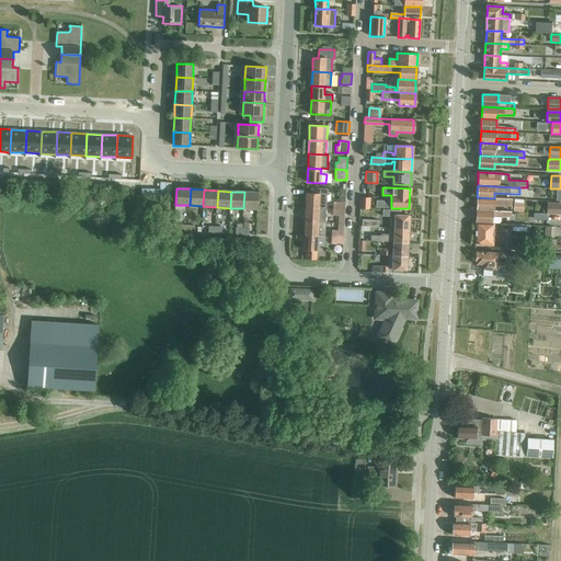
[(244,192),(243,208),(258,209),(259,193),(244,192)]
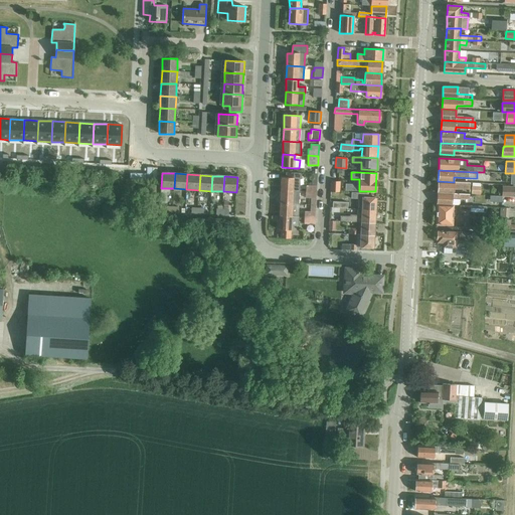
[(281,177),(281,190),(299,191),(300,185),(293,184),(293,178),(281,177)]
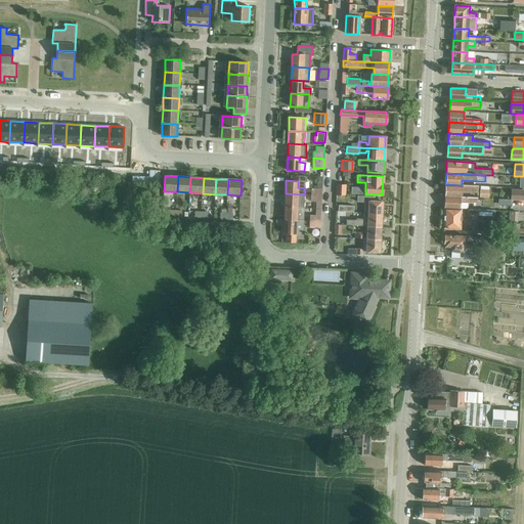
[(345,185),(337,184),(336,195),(345,195),(345,185)]
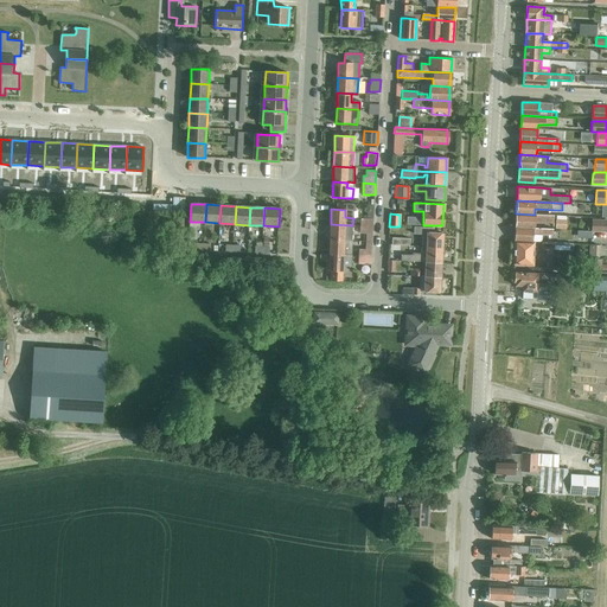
[(516,213),(516,227),(534,228),(534,222),(554,224),(554,216),(535,215),(516,213)]
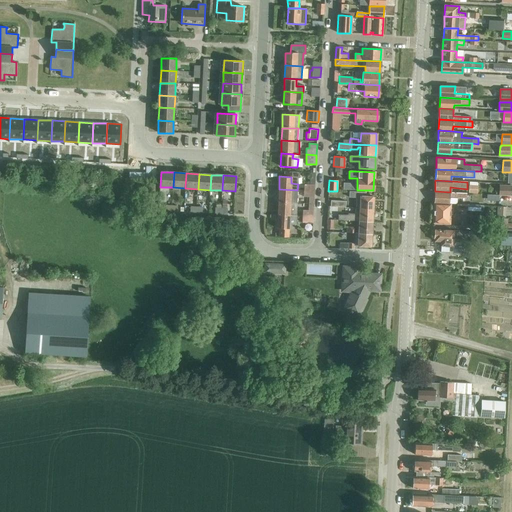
[(499,195),(511,195),(511,186),(499,185),(499,195)]
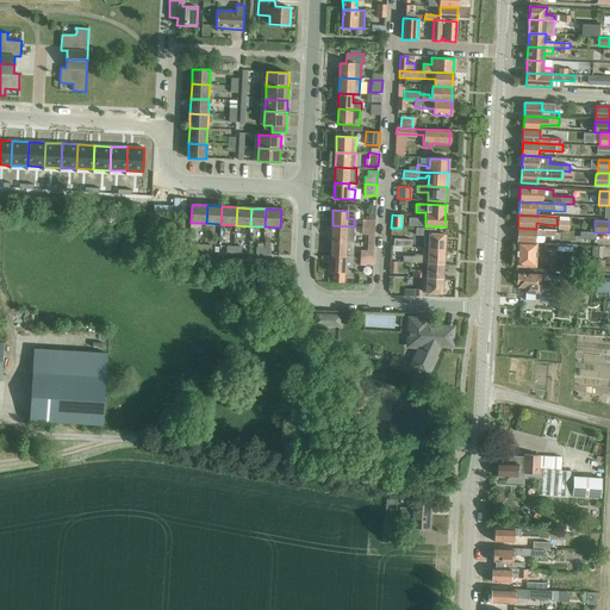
[(332,225),(331,241),(354,242),(354,226),(332,225)]
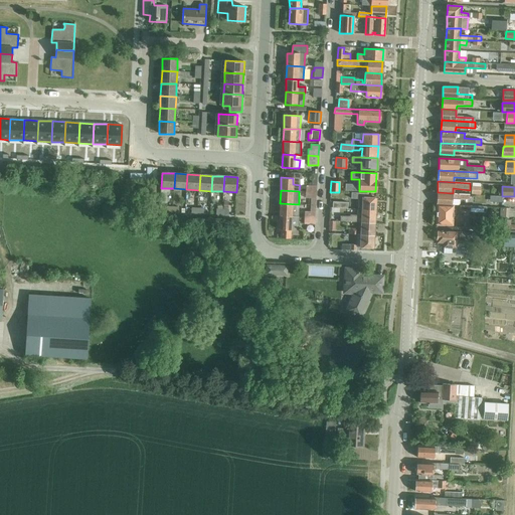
[(311,198),(310,205),(315,205),(316,199),(316,192),(305,191),(305,198),(311,198)]
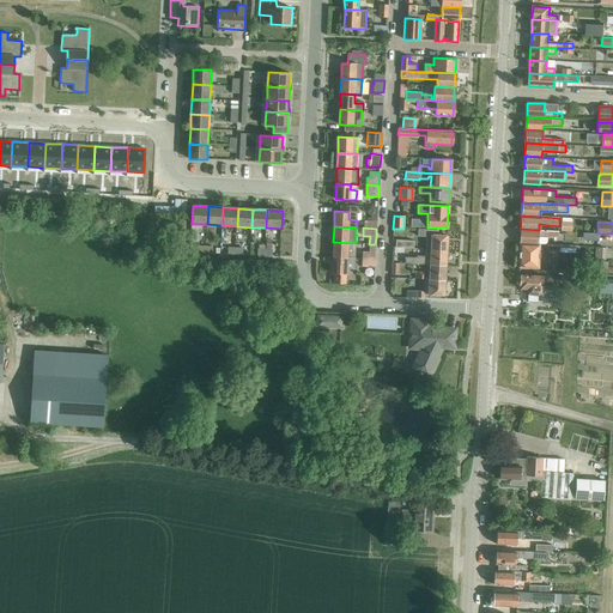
[(521,229),(520,243),(538,244),(539,244),(539,236),(539,230),(521,229)]
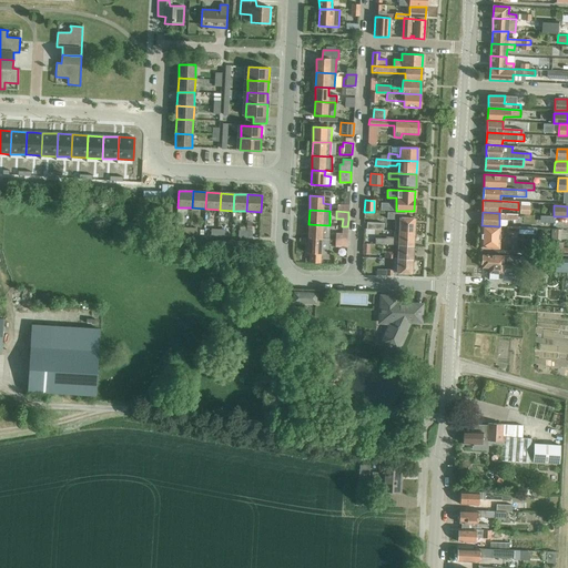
[(395,220),(395,225),(394,232),(413,232),(414,219),(405,217),(405,213),(387,213),(387,219),(395,220)]
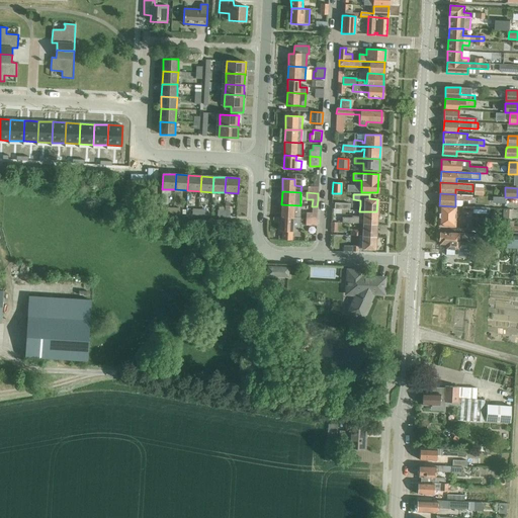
[(281,204),(280,219),(299,219),(300,205),(281,204)]
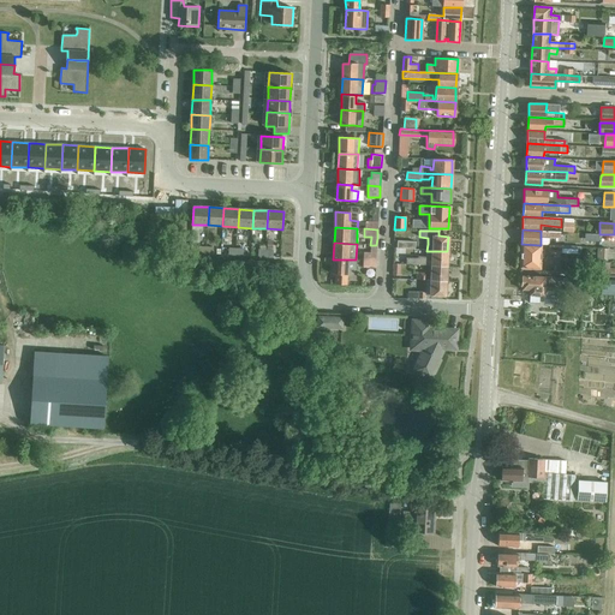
[(539,245),(521,244),(520,268),(539,269),(539,257),(542,258),(543,251),(539,251),(541,245),(539,245)]
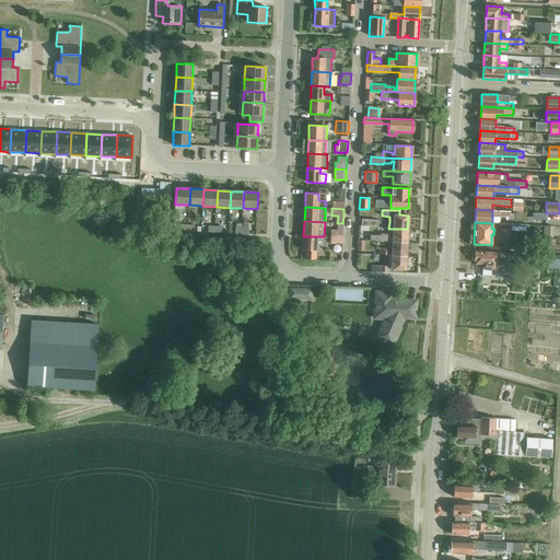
[(331,230),(330,237),(342,237),(342,231),(342,223),(337,223),(337,231),(331,230)]
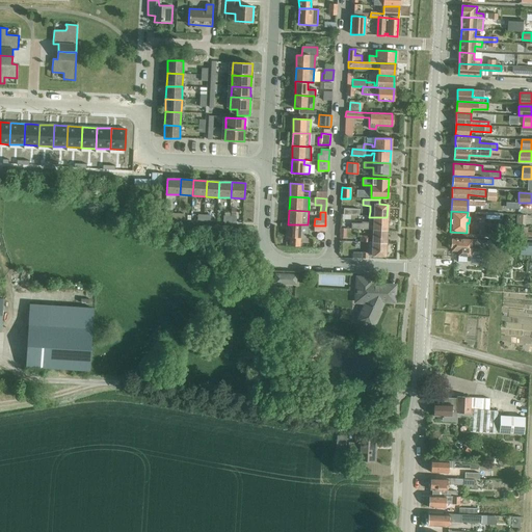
[(475,212),(475,218),(479,218),(479,223),(485,223),(485,212),(475,212)]
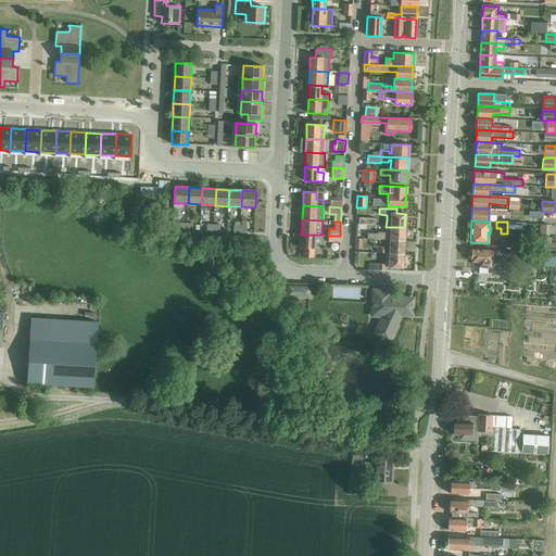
[(404,227),(386,227),(386,231),(378,231),(378,234),(367,234),(367,239),(386,240),(390,240),(404,241),(404,227)]
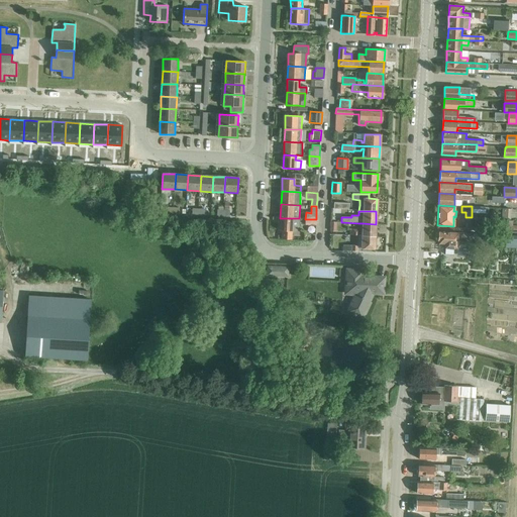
[(299,218),(280,218),(280,231),(282,231),(281,239),(292,239),(292,227),(299,227),(299,218)]
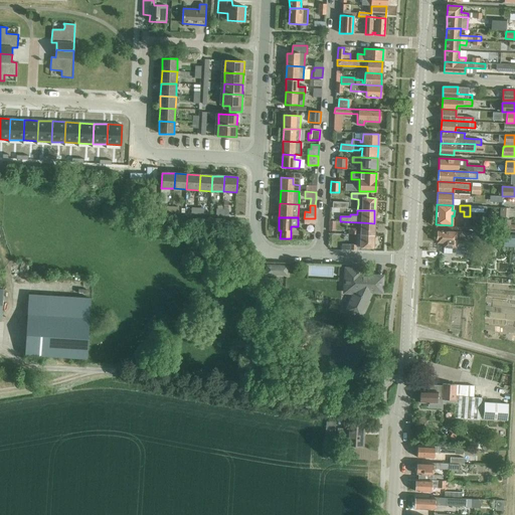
[(504,224),(500,224),(499,231),(514,230),(514,223),(510,224),(511,220),(504,219),(504,224)]
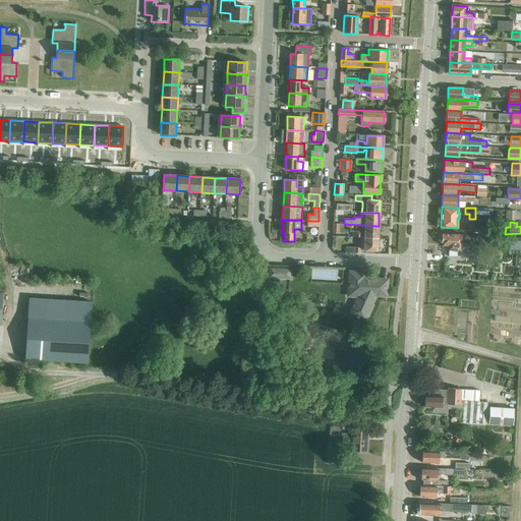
[(365,225),(364,238),(378,238),(379,226),(365,225)]
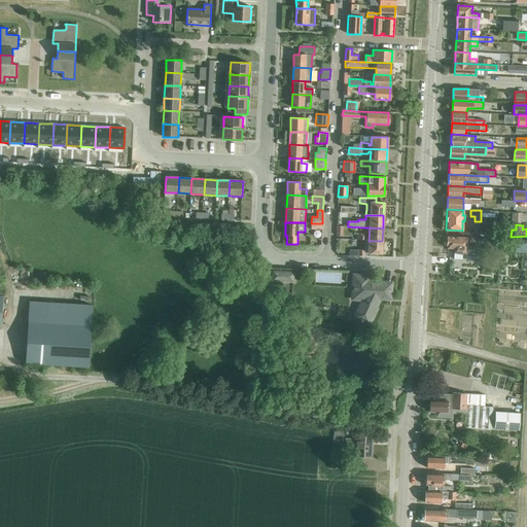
[(453,259),(461,259),(462,253),(466,253),(477,253),(477,246),(466,246),(467,238),(448,237),(448,238),(445,239),(445,242),(447,244),(447,245),(448,245),(448,248),(454,248),(453,259)]
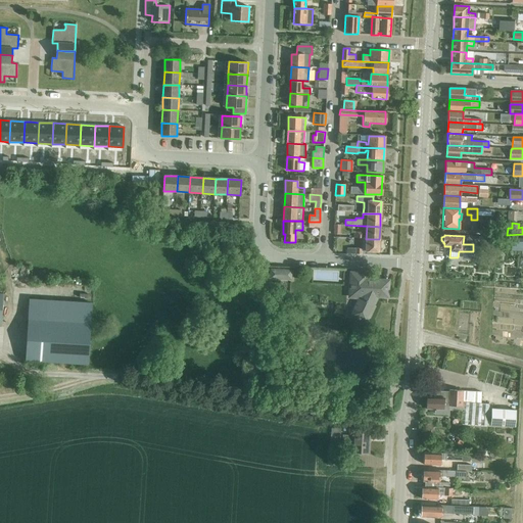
[(522,250),(522,238),(512,238),(511,250),(522,250)]
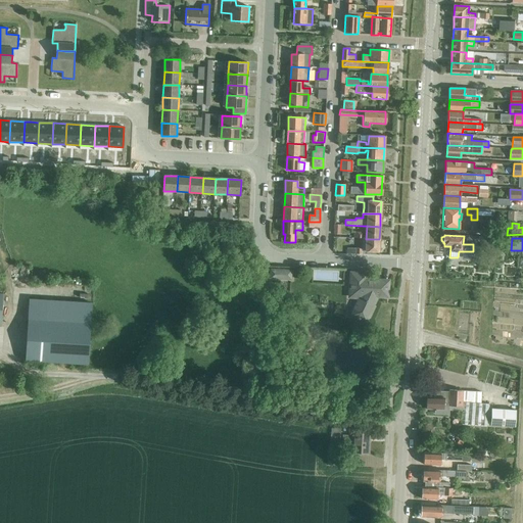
[(379,239),(366,239),(365,250),(379,251),(379,239)]
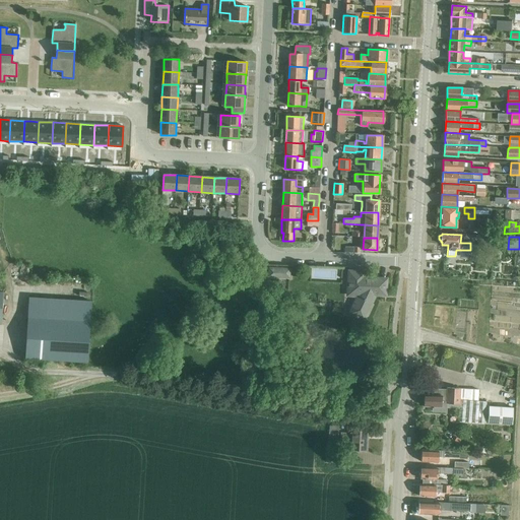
[(269,268),(269,273),(273,273),(272,276),(289,277),(289,269),(269,268)]
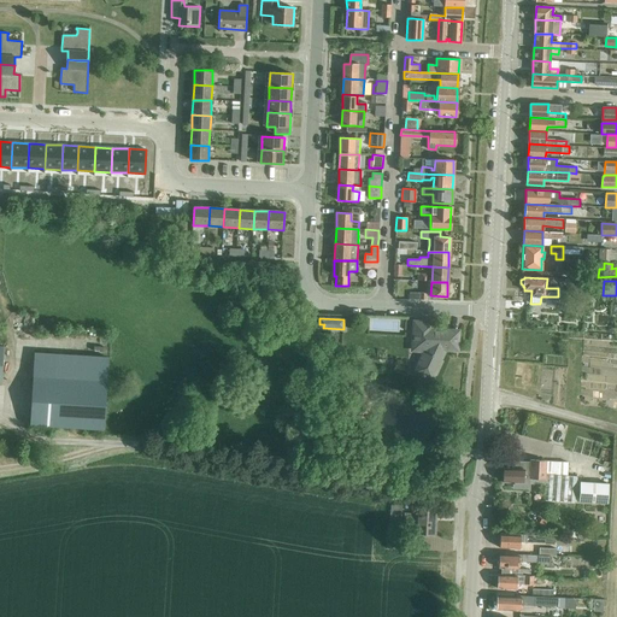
[(456,351),(457,331),(432,330),(432,323),(413,323),(413,341),(425,341),(424,352),(413,372),(430,380),(433,375),(434,376),(440,363),(439,362),(442,357),(440,356),(440,350),(456,351)]
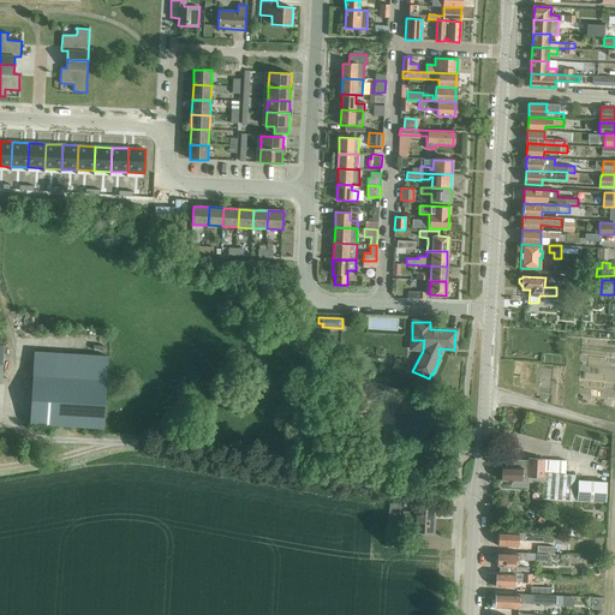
[(329,336),(348,345),(352,339),(333,330),(329,336)]
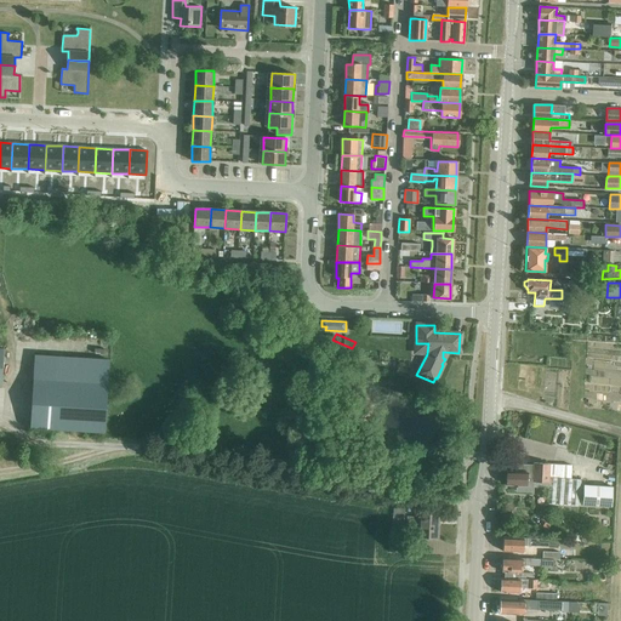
[(30,428),(78,431),(103,432),(108,359),(35,355),(30,428)]
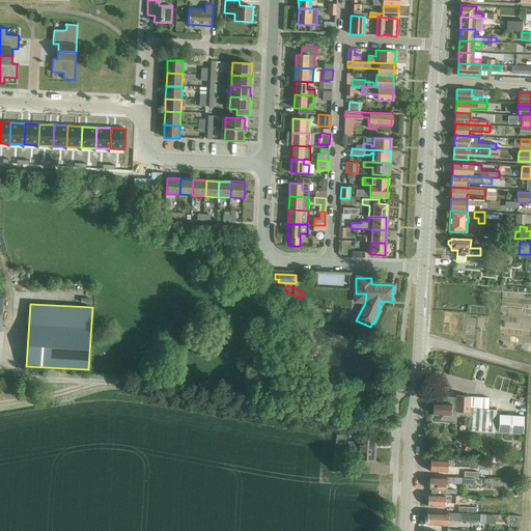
[(486,368),(488,359),(476,356),(474,365),(486,368)]
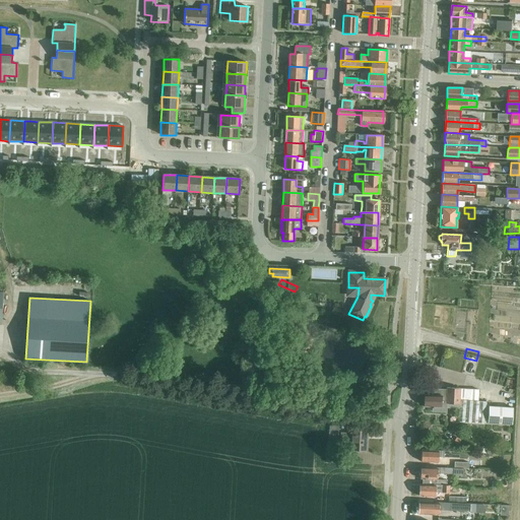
[(447,403),(450,403),(450,408),(459,409),(458,421),(484,424),(485,401),(477,401),(478,390),(460,389),(448,388),(447,390),(433,389),(433,395),(425,394),(424,406),(432,406),(432,411),(447,412),(447,403)]
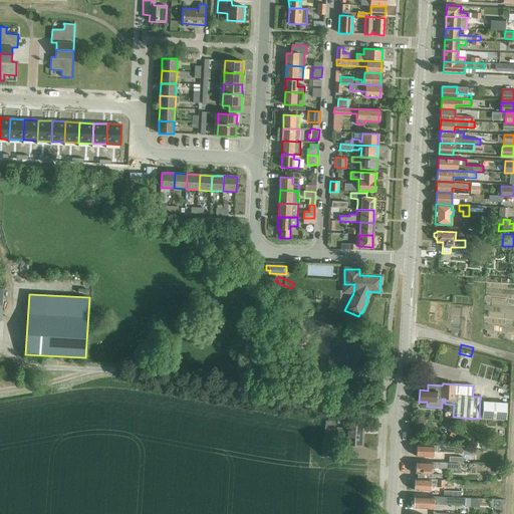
[(483,402),(482,418),(506,419),(507,404),(483,402)]
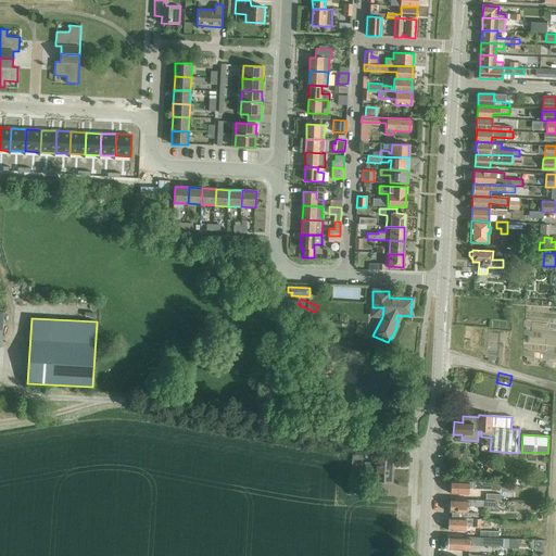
[(352,471),(362,472),(363,455),(353,454),(352,471)]
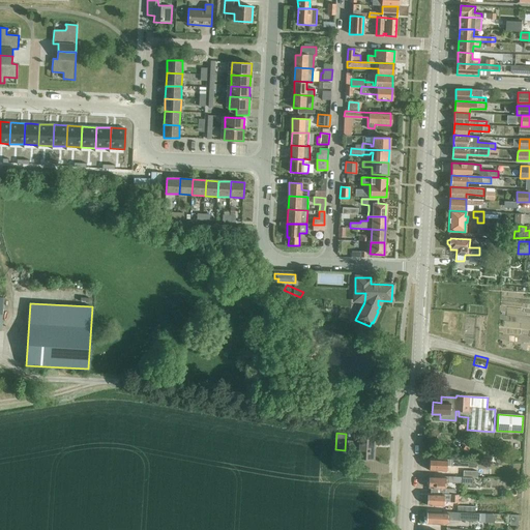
[(356,458),(373,459),(375,436),(357,435),(356,458)]
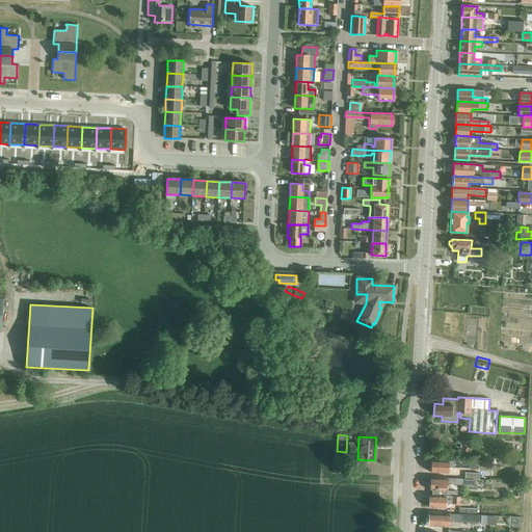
[(475,461),(459,461),(431,459),(430,472),(448,473),(448,468),(475,469),(475,461)]
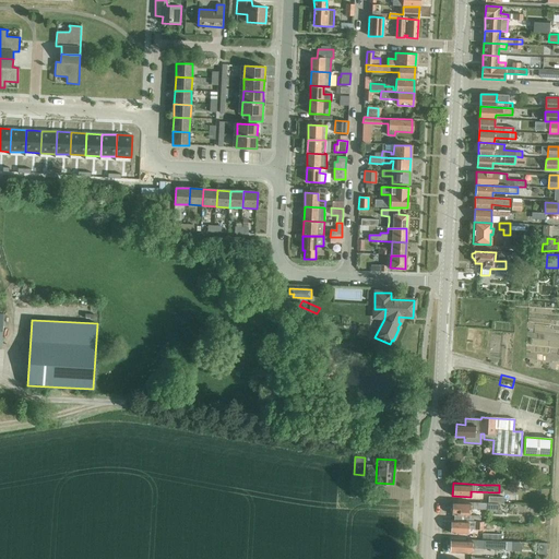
[(454,515),(454,521),(479,522),(479,516),(470,515),(471,509),(487,510),(487,503),(452,502),(452,514),(454,515)]
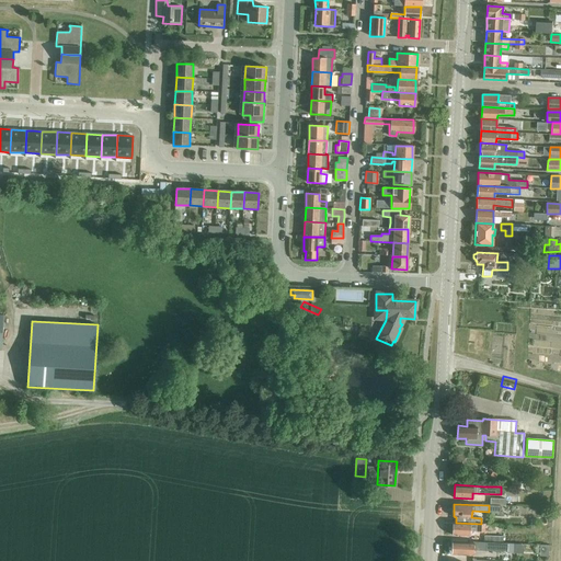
[(484,531),(484,524),(481,524),(456,523),(453,522),(453,535),(469,536),(470,528),(477,529),(476,531),(484,531)]
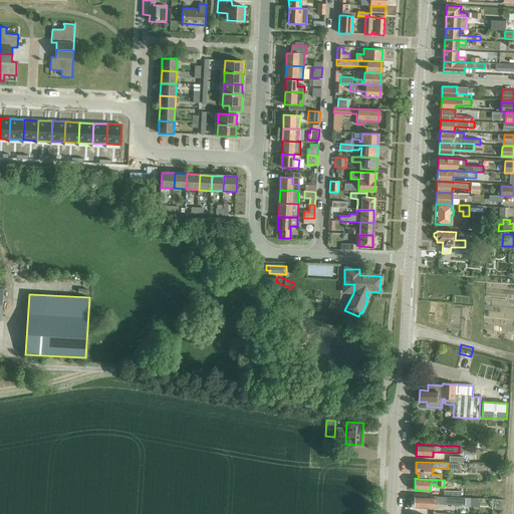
[(455,497),(443,497),(437,497),(430,497),(414,496),(414,508),(434,509),(434,505),(455,506),(455,497)]
